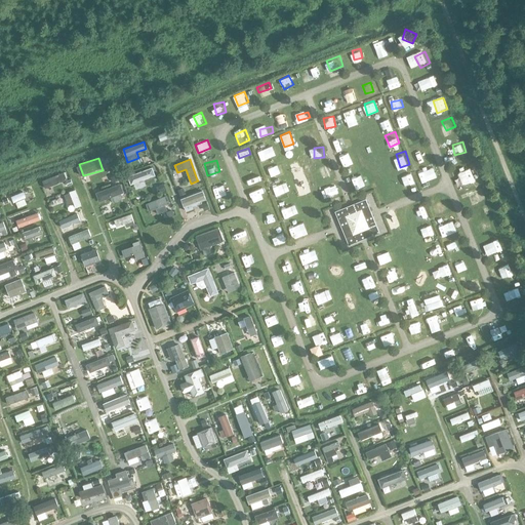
[(461,165),(467,182),(478,177),(473,162),(461,165)]
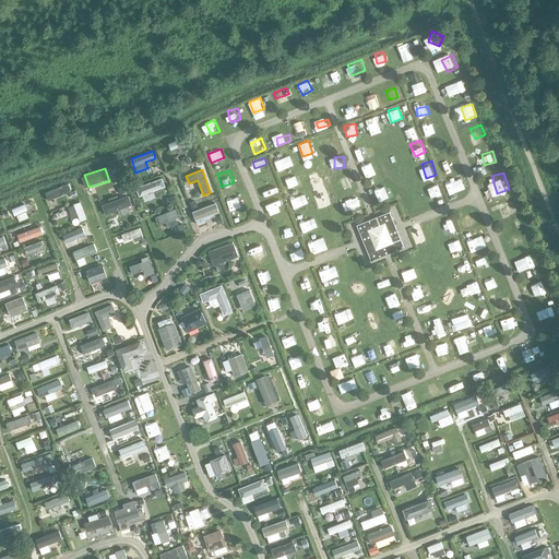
[(138,187),(141,195),(165,187),(162,178),(138,187)]
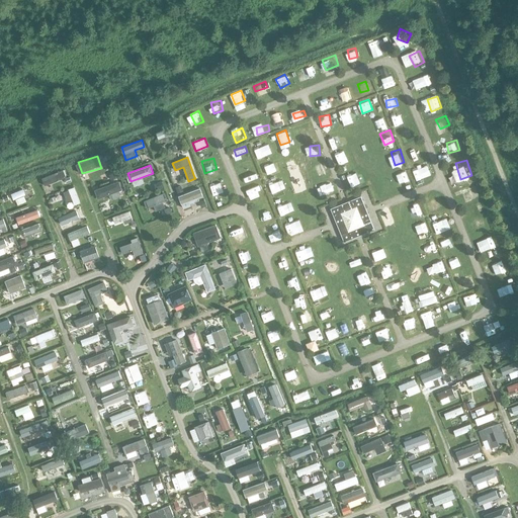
[(246,181),(255,178),(253,169),(243,173),(246,181)]
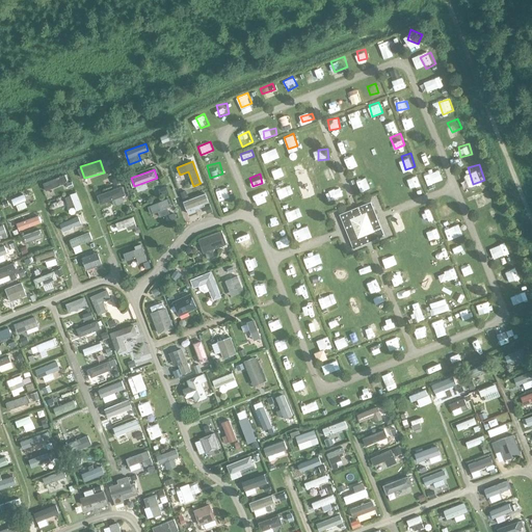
[(113,186),(122,183),(120,178),(111,181),(113,186)]
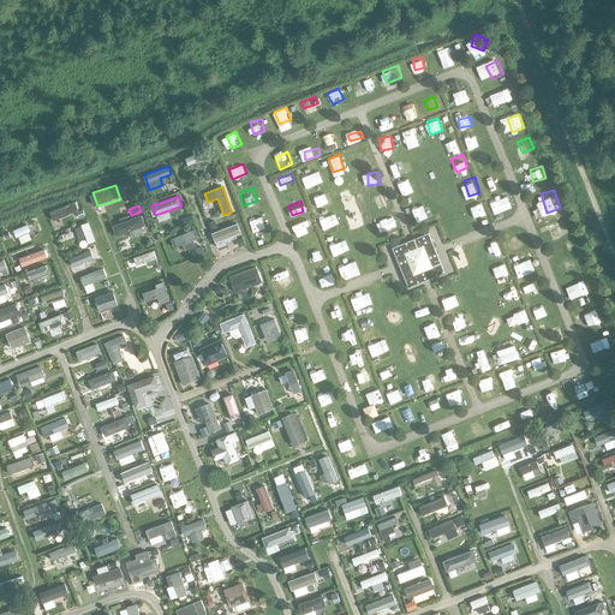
[(112,224),(117,236),(126,232),(129,238),(143,232),(141,226),(145,225),(142,213),(112,224)]
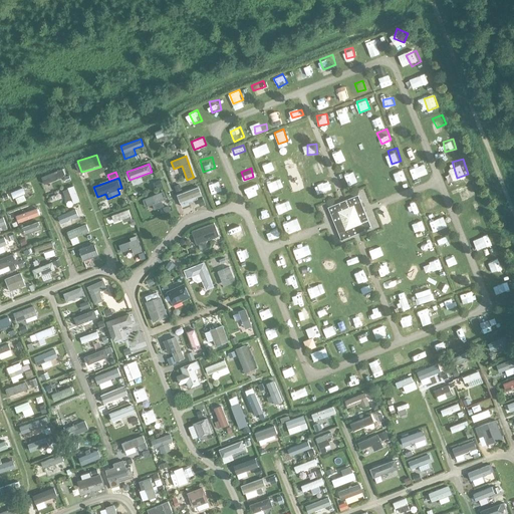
[(209,184),(212,194),(223,190),(221,181),(209,184)]
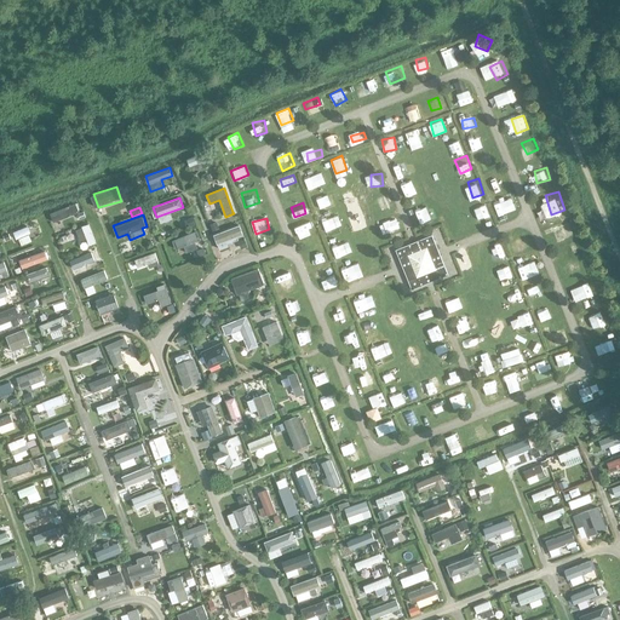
[(311,218),(297,224),(300,231),(315,225),(311,218)]
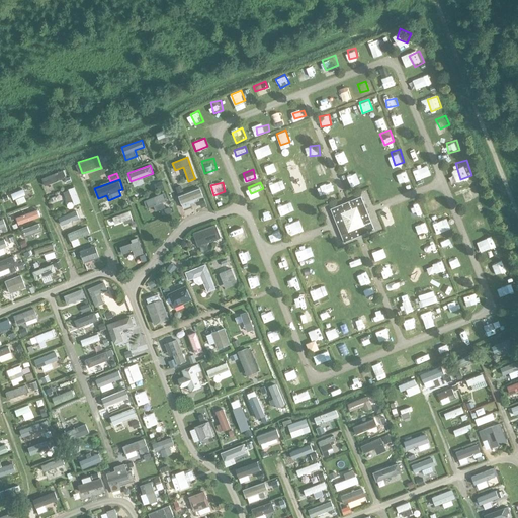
[(30,183),(16,188),(18,194),(32,189),(30,183)]
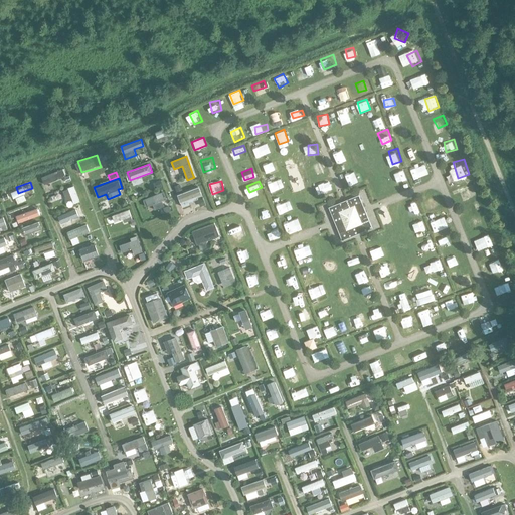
[(200,185),(177,194),(180,202),(203,194),(200,185)]
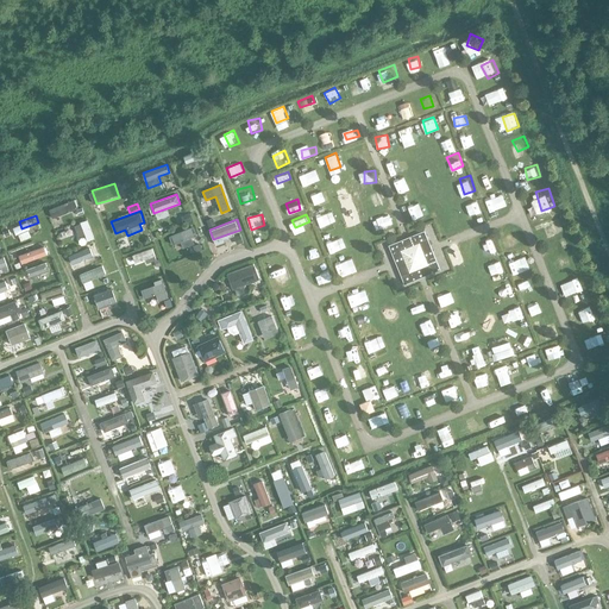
[(93,239),(86,221),(73,226),(77,239),(85,236),(87,242),(93,239)]
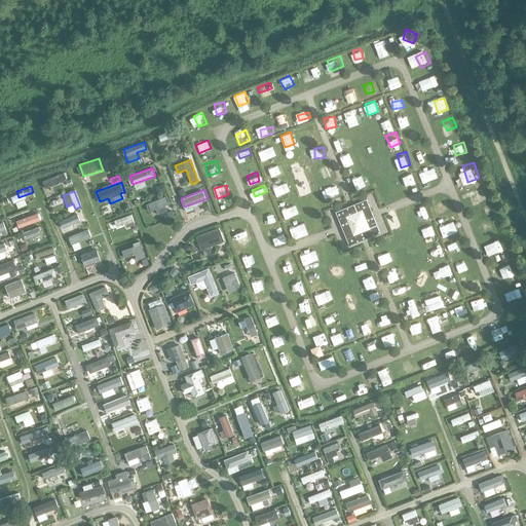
[(478,208),(489,204),(485,193),(475,197),(478,208)]
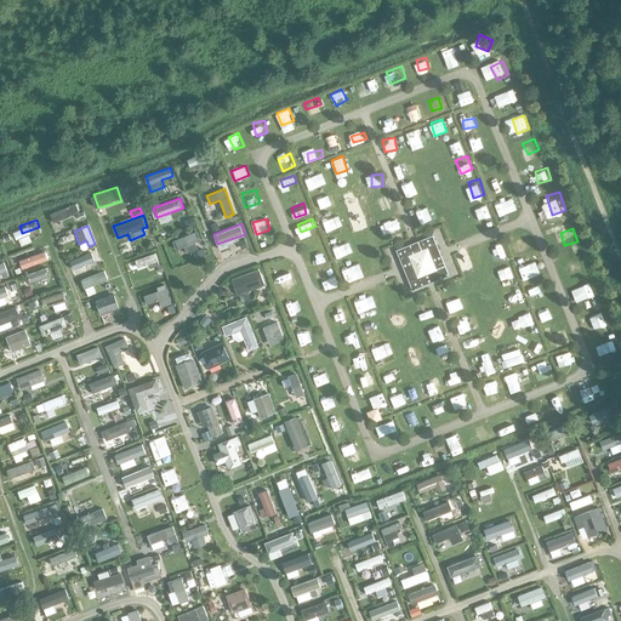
[(198,229),(174,239),(177,249),(201,239),(198,229)]
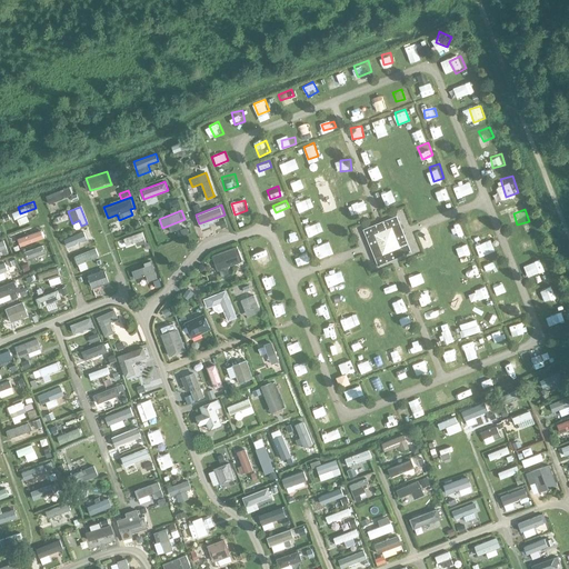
[(363,229),(365,233),(378,266),(411,252),(396,216),(363,229)]
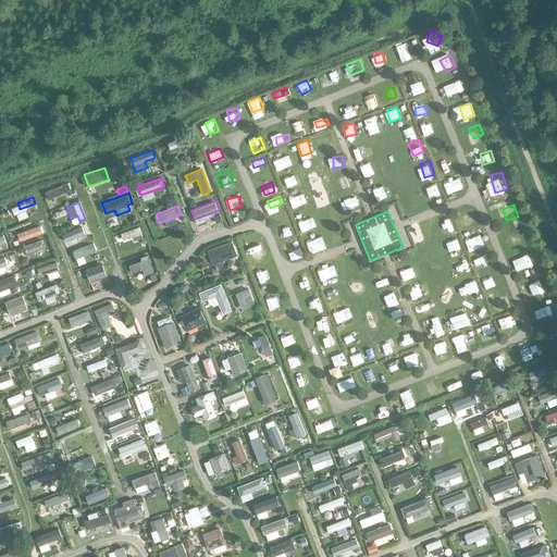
[(19,235),(33,229),(31,222),(15,227),(19,235)]
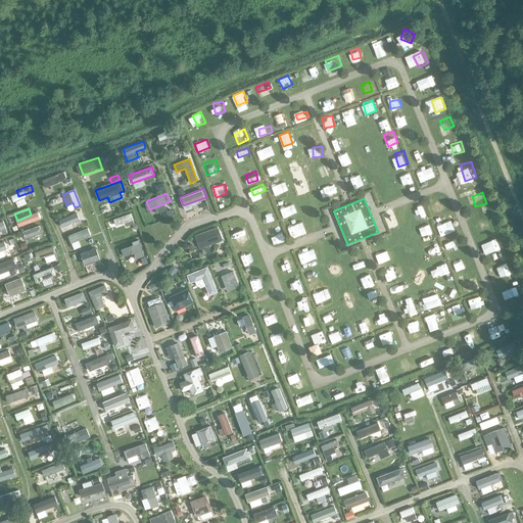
[(131,214),(113,220),(116,226),(126,223),(127,227),(134,224),(133,221),(131,214)]
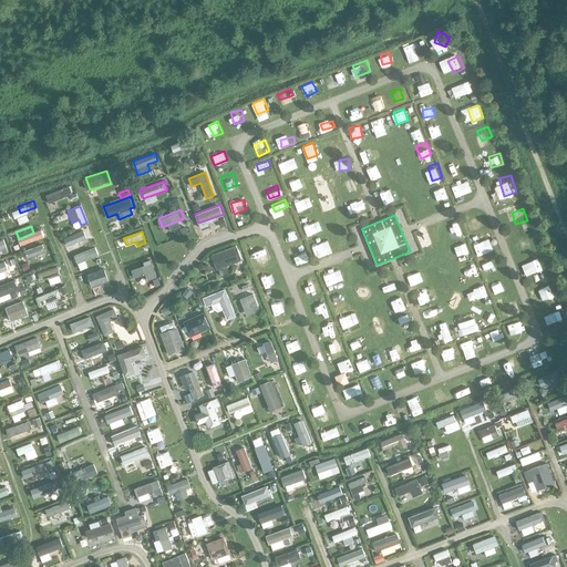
[(523,239),(527,255),(539,251),(534,236),(523,239)]
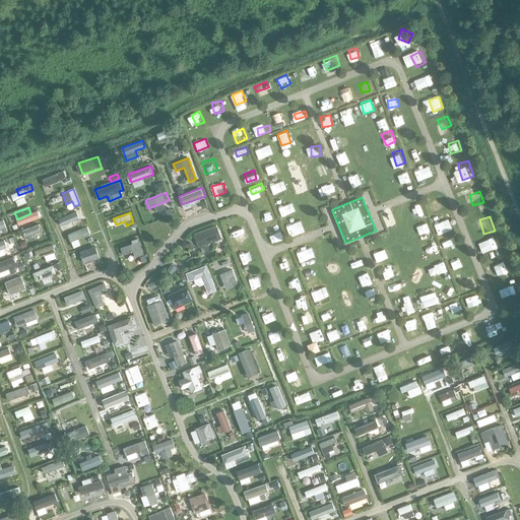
[(296,217),(283,221),(288,237),(302,233),(296,217)]
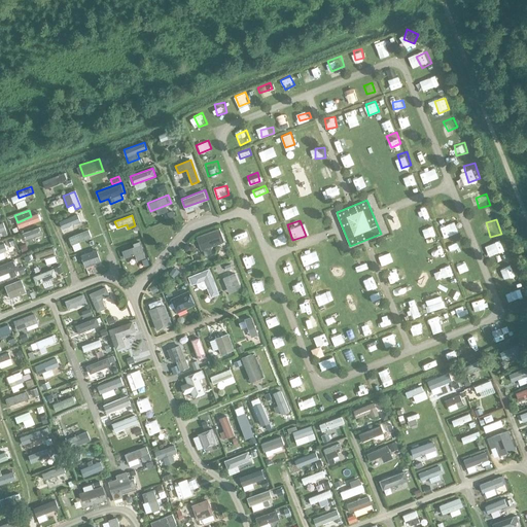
[(0,226),(0,233),(9,230),(7,224),(0,226)]
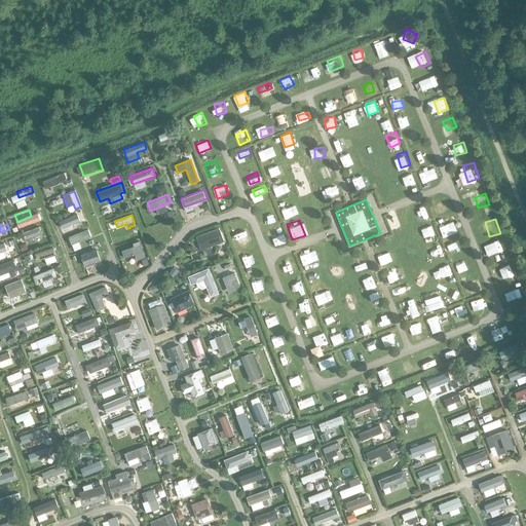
[(423,241),(437,237),(433,225),(419,229),(423,241)]
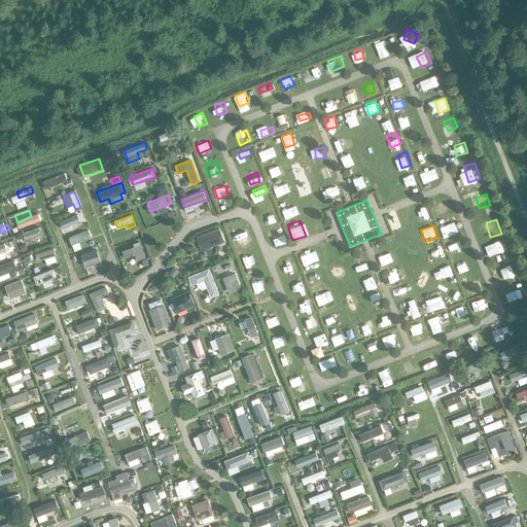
[(39,229),(22,235),(25,241),(28,240),(29,243),(33,242),(32,239),(41,236),(42,234),(39,229)]
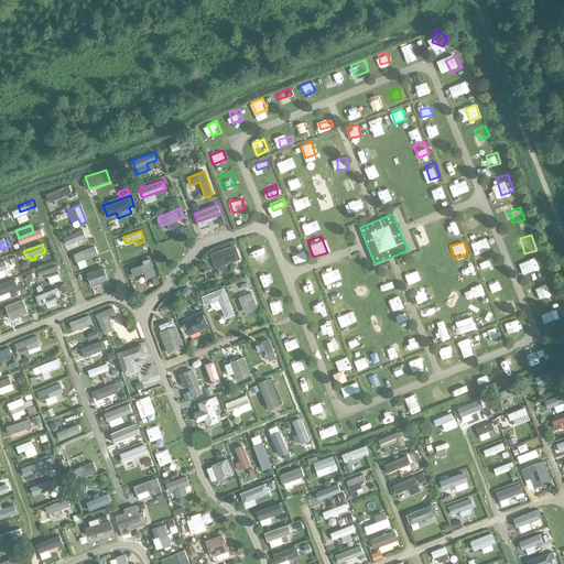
[(232,245),(210,253),(217,269),(238,260),(232,245)]
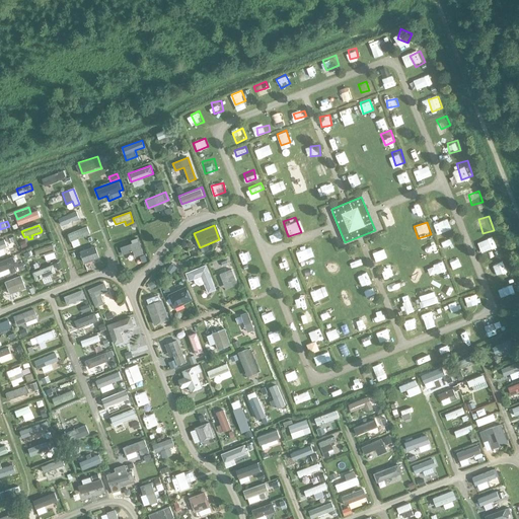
[(234,248),(245,244),(239,231),(228,236),(234,248)]
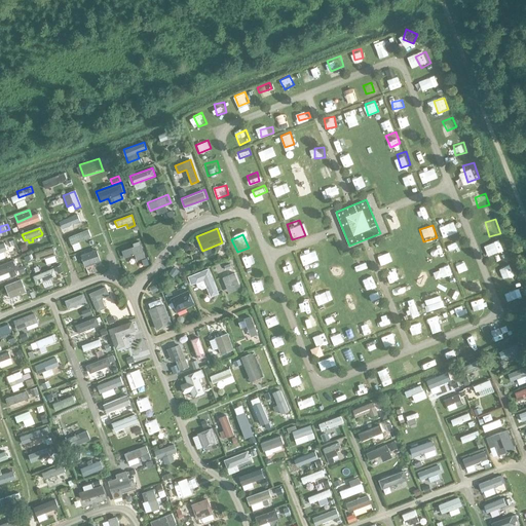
[(134,247),(122,251),(124,258),(135,254),(137,260),(145,257),(139,241),(133,243),(134,247)]
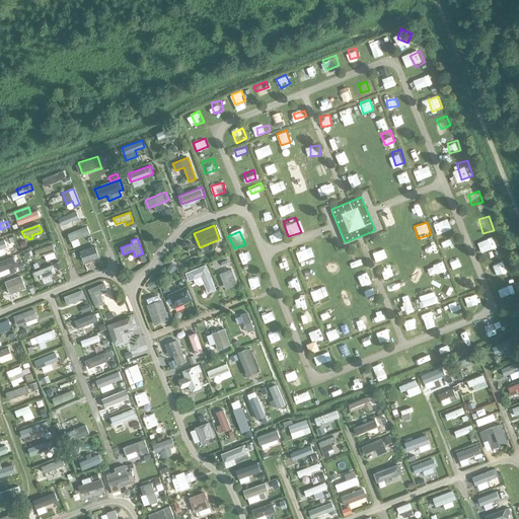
[(490,239),(480,243),(486,252),(494,247),(490,239)]
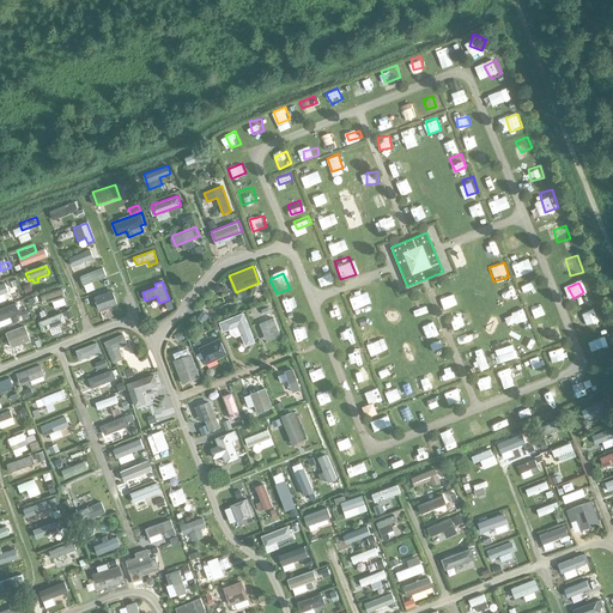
[(113,292),(93,298),(98,311),(116,305),(116,304),(114,298),(113,292)]
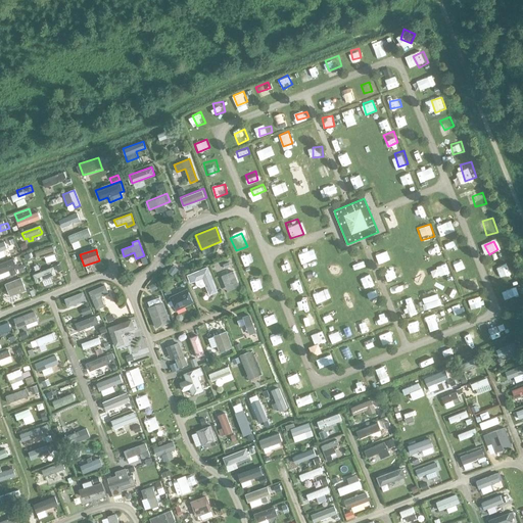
[(298,257),(301,268),(312,264),(308,254),(298,257)]
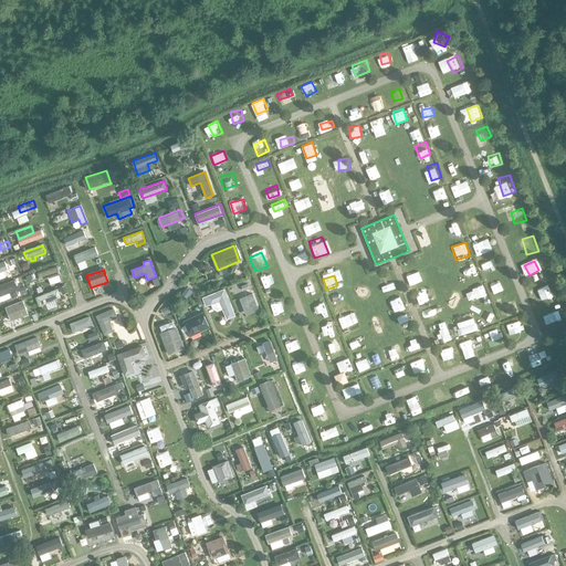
[(13,281),(0,285),(0,296),(9,293),(11,300),(18,296),(16,291),(17,290),(13,281)]
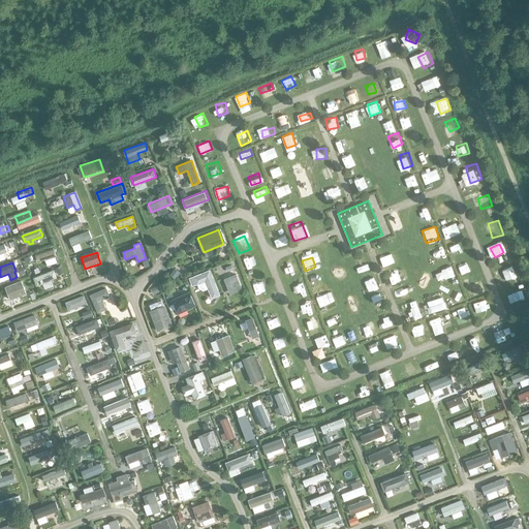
[(440,270),(442,280),(456,277),(453,267),(440,270)]
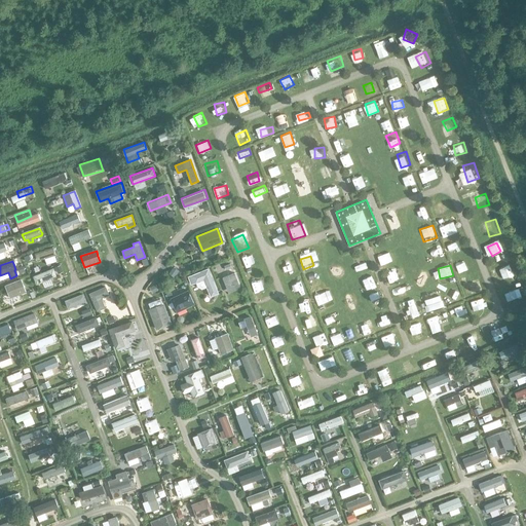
[(174,268),(170,274),(175,277),(179,272),(174,268)]
